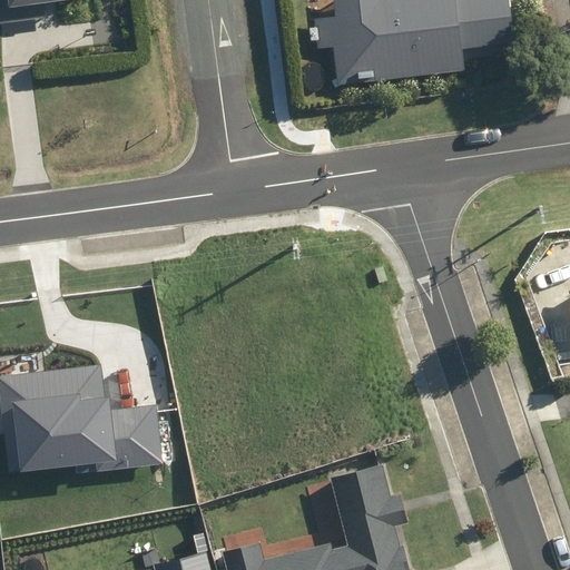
[(0,0),(0,21),(50,16),(47,0),(0,0)]
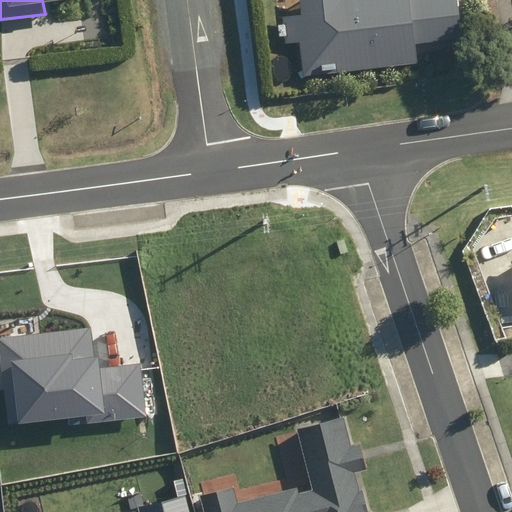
[(301,41),(305,74),(421,62),(419,43),(465,38),(461,0),(303,0),(305,14),(284,16),(287,43),(301,41)]
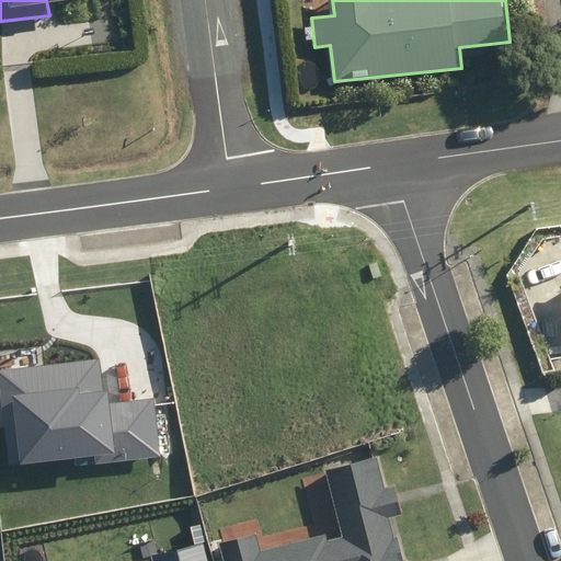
[(103,391),(99,358),(0,369),(0,390),(9,466),(75,458),(76,466),(160,456),(153,398),(110,403),(107,391),(103,391)]
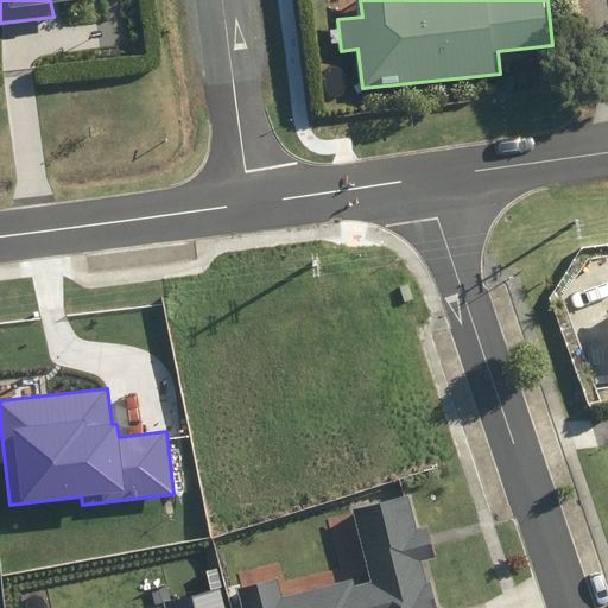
[(436,607),(430,581),(426,582),(422,562),(436,557),(428,525),(417,527),(409,494),(353,508),(371,581),(355,586),(353,578),(283,596),(278,577),(235,588),(240,607),(436,607)]
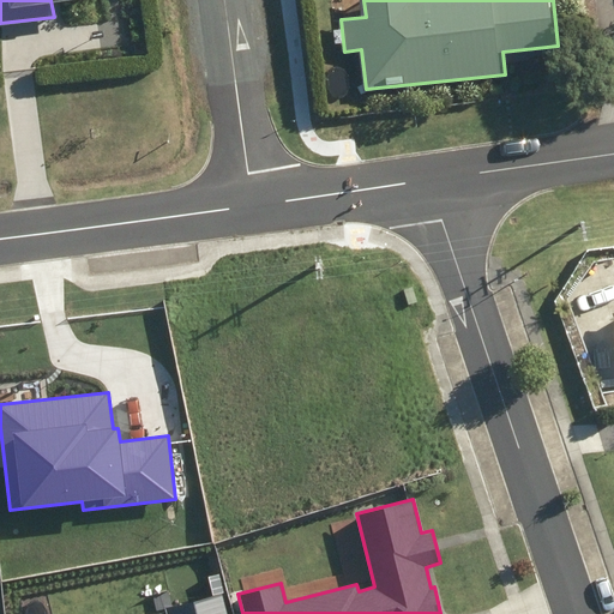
[(228,613),(222,593),(164,608),(164,613),(228,613)]
